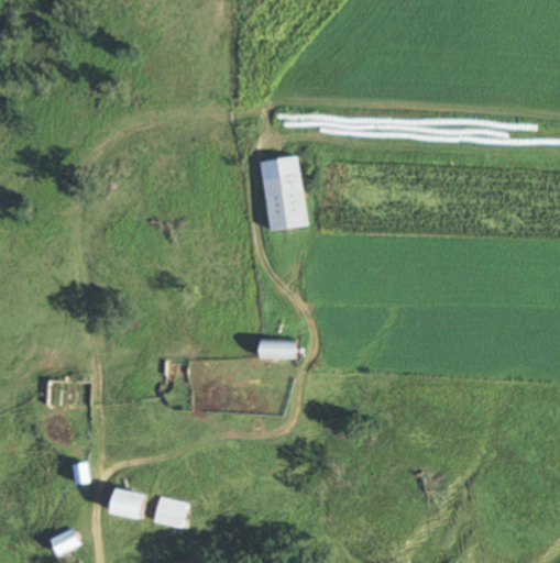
[(88,101),(73,100),(72,113),(88,113),(88,101)]
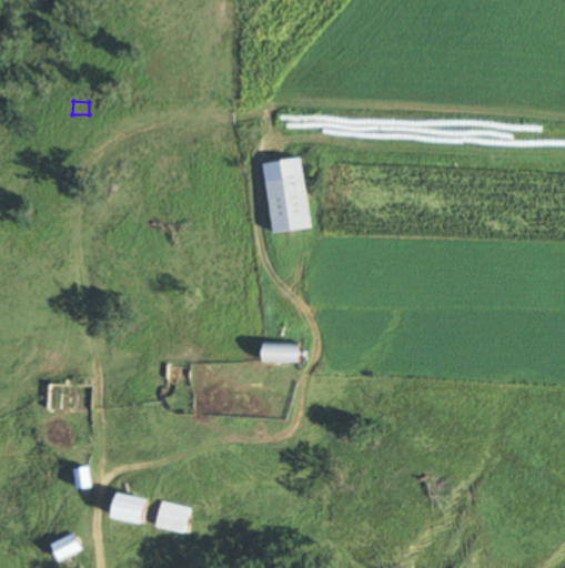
[(310,227),(301,158),(263,163),(272,233),(310,227)]
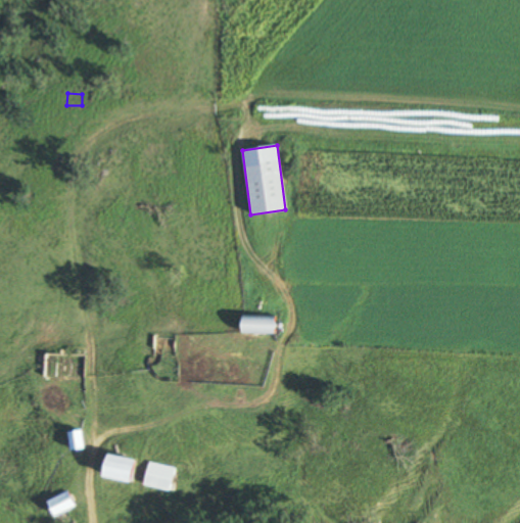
[(278,332),(278,315),(242,315),(242,332),(278,332)]
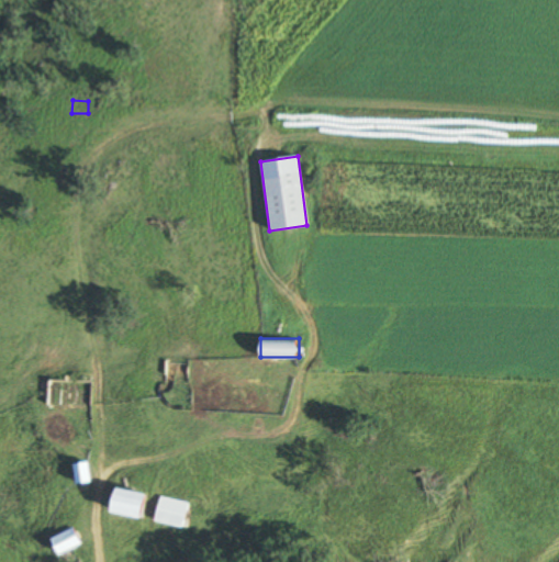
[(188,383),(188,359),(149,359),(149,383),(188,383)]
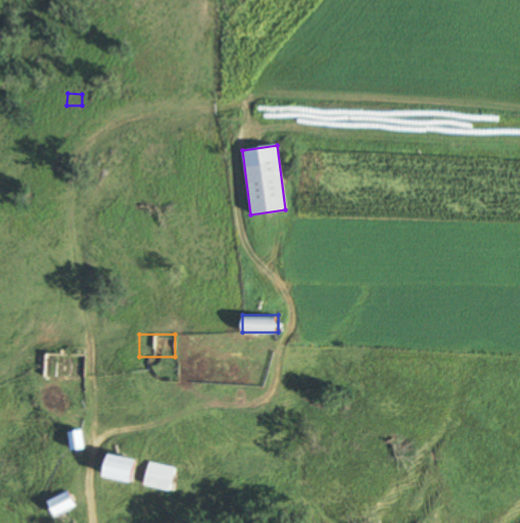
[(85,353),(44,353),(44,378),(85,378),(85,353)]
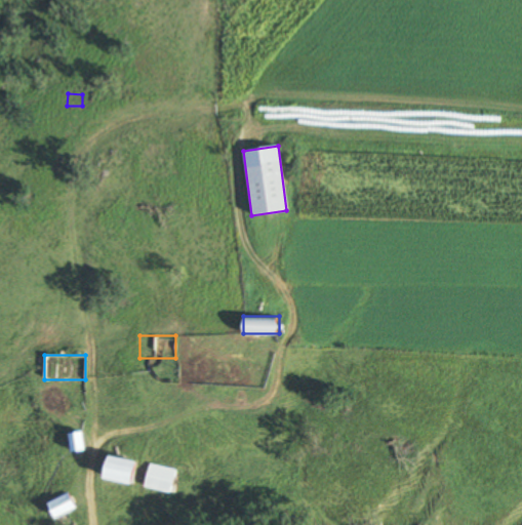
[(135,460),(108,458),(107,481),(134,483),(135,460)]
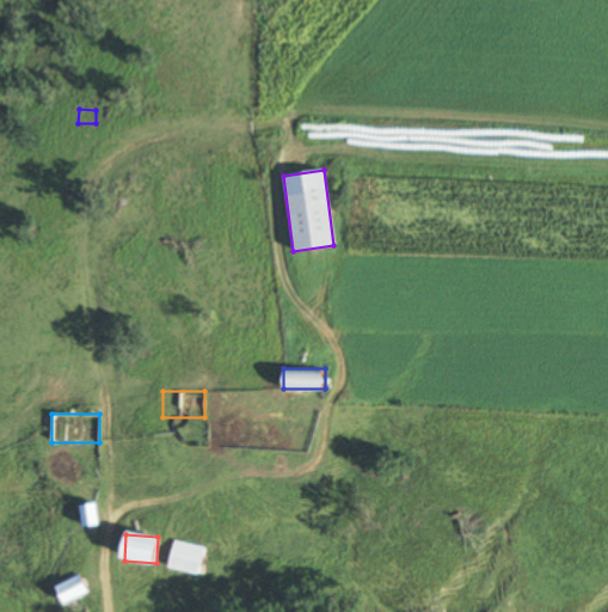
[(166,569),(197,575),(202,548),(172,542),(166,569)]
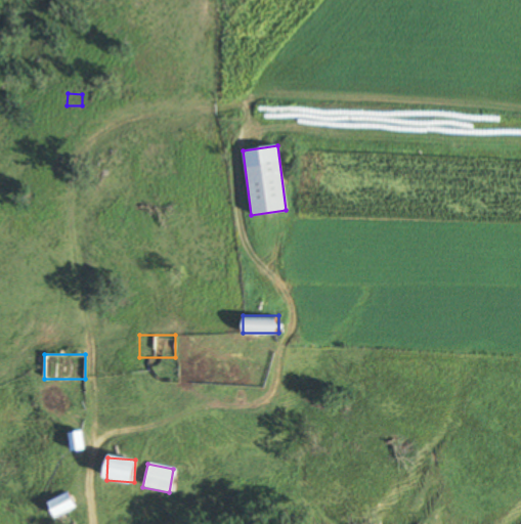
[(47,503),(54,518),(75,508),(68,492),(47,503)]
